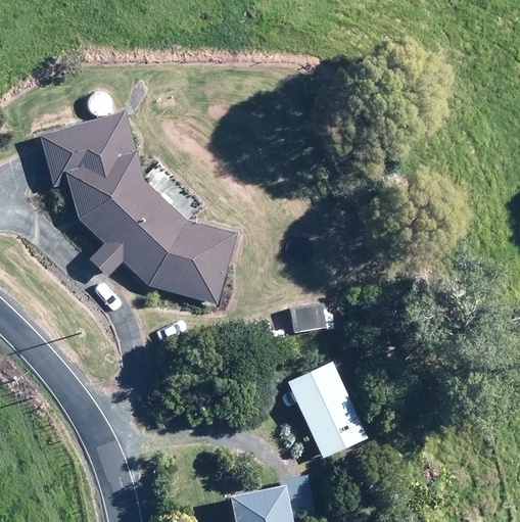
[(123,112),(41,135),(54,185),(69,181),(80,220),(104,242),(89,258),(108,276),(123,261),(149,285),(218,303),(237,233),(186,219),(143,180),(125,112),(123,112)]
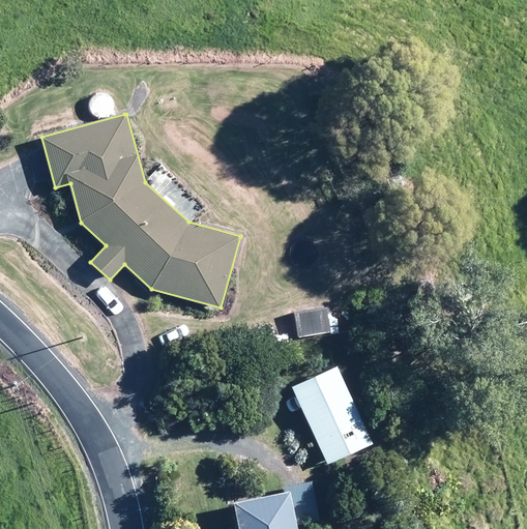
[(326,306),(295,312),(299,336),(330,332),(326,306)]
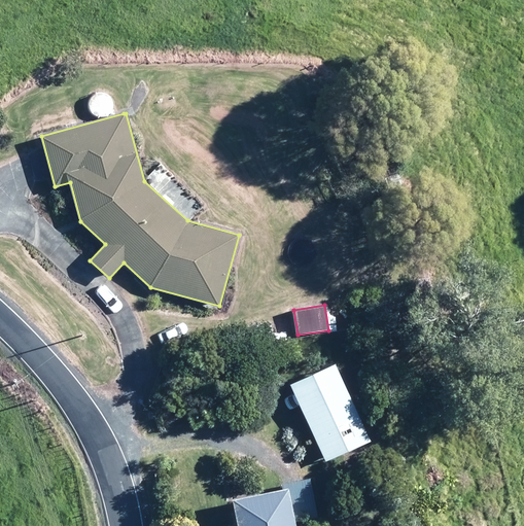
[(286,323),(266,327),(268,339),(288,336),(286,323)]
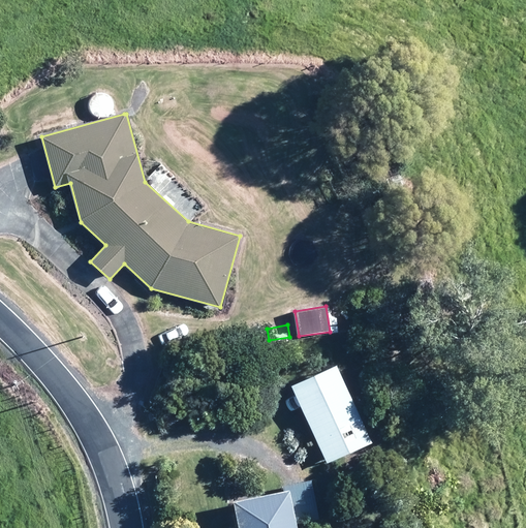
[(334,368),(290,389),(327,465),(370,444),(334,368)]
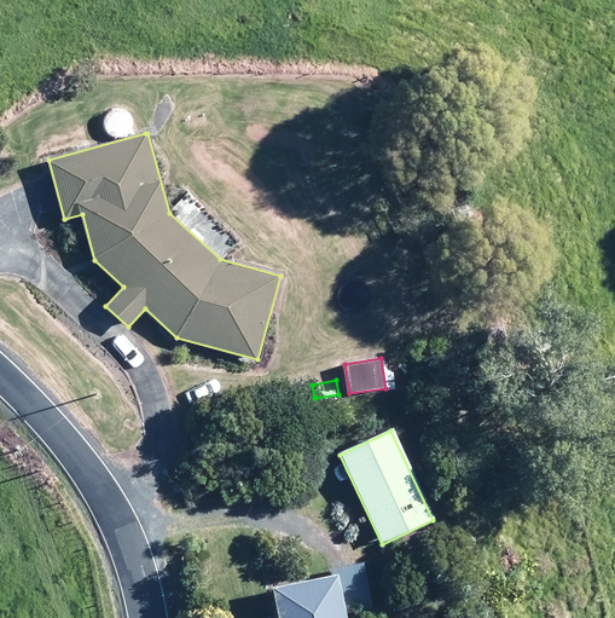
[(364,562),(331,569),(334,577),(272,589),(277,617),(344,617),(344,613),(372,607),(364,562)]
